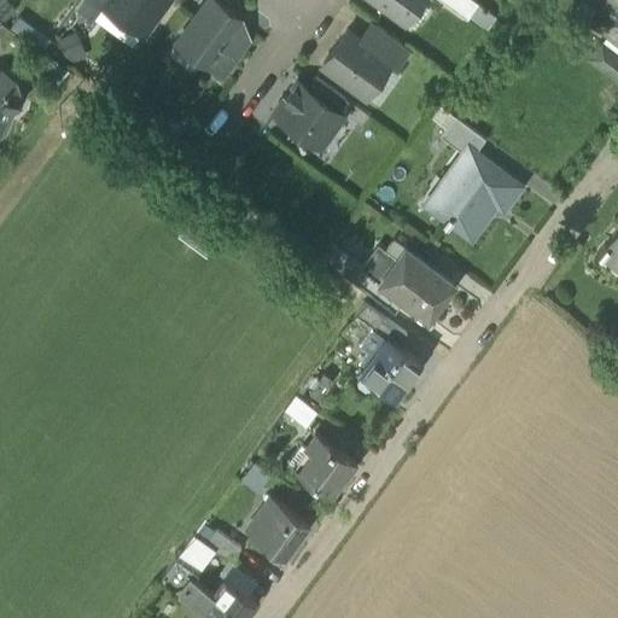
[(103,1),(100,0),(80,0),(75,7),(91,18),(103,1)]
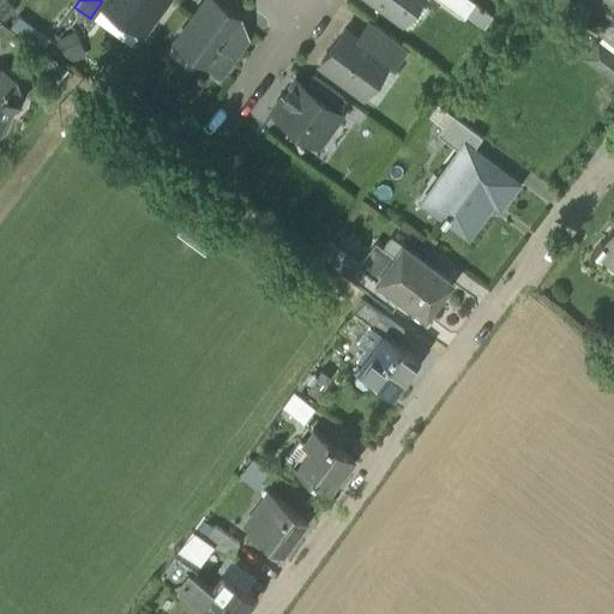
[(102,0),(102,1),(144,31),(166,0),(102,0)]
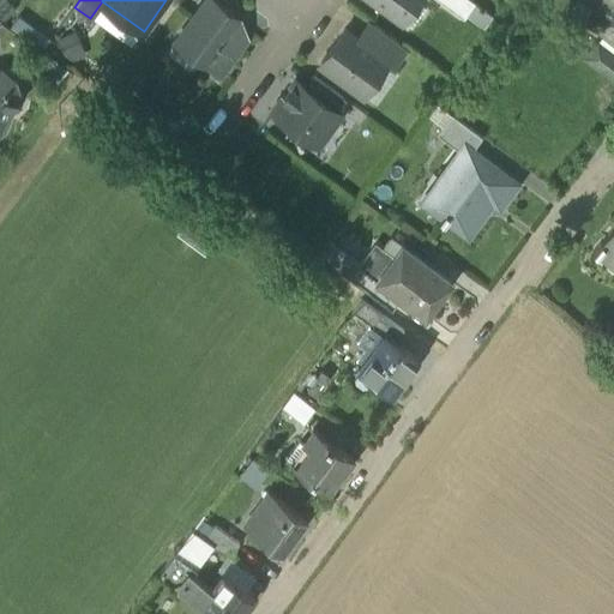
[(234,14),(214,0),(204,0),(175,40),(205,62),(206,62),(230,30),(235,23),(234,14)]
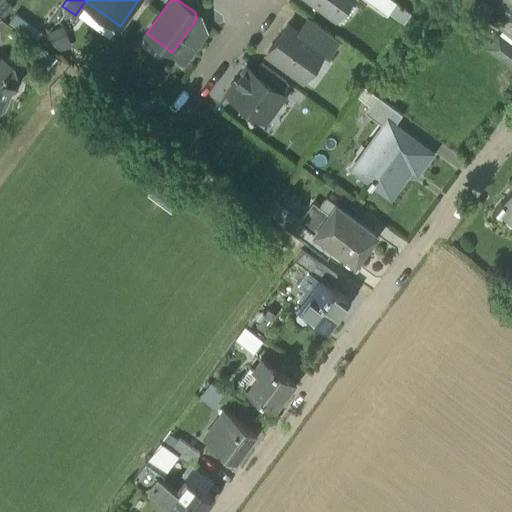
[(344,0),(311,0),(334,16),(344,0)]
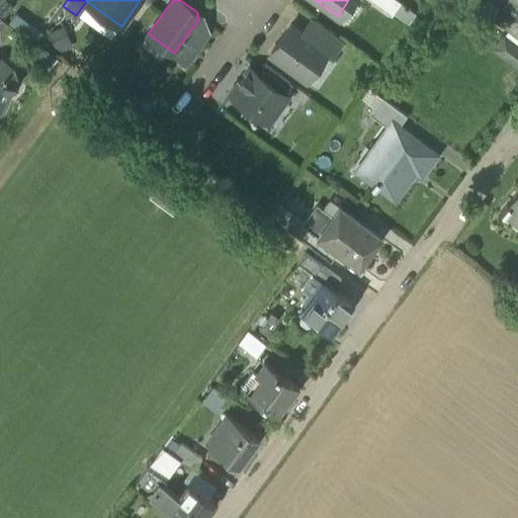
[(400,2),(396,0),(368,0),(391,16),(400,2)]
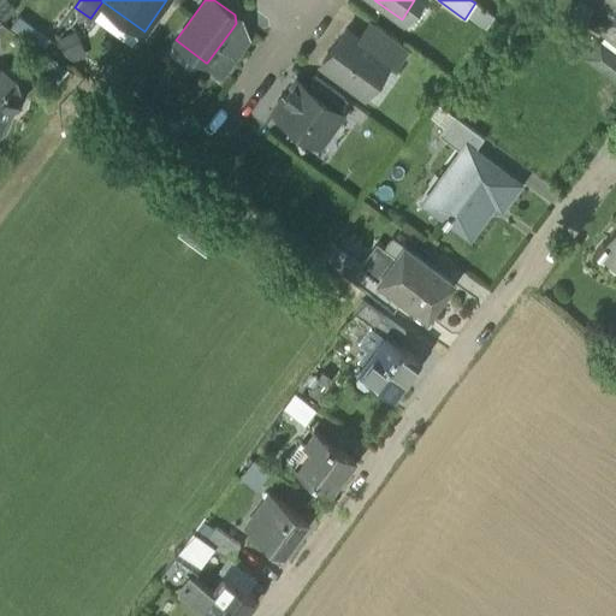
[(615,0),(591,0),(600,7),(591,21),(615,40),(615,0)]
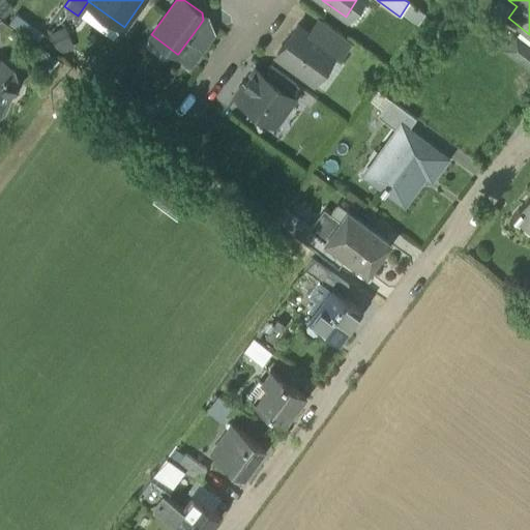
[(349,41),(319,20),(308,33),(333,52),(332,54),(337,57),(349,41)]
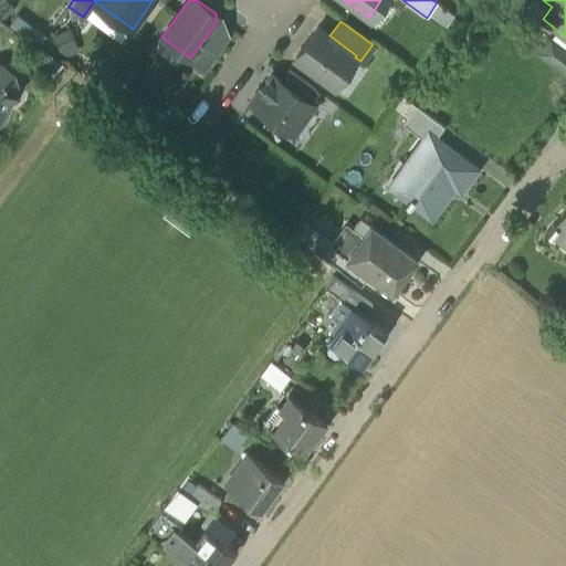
[(54,31),(69,55),(83,46),(69,22),(54,31)]
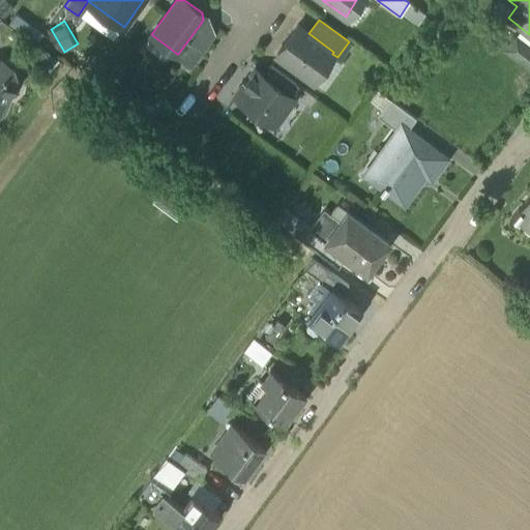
[(297,25),(276,54),(313,81),(332,54),(333,52),(308,33),(297,25)]
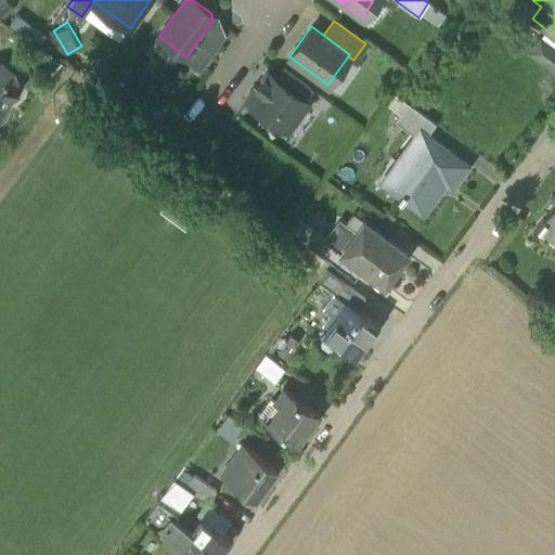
[(208,27),(186,56),(185,56),(184,57),(198,67),(221,36),(208,27)]
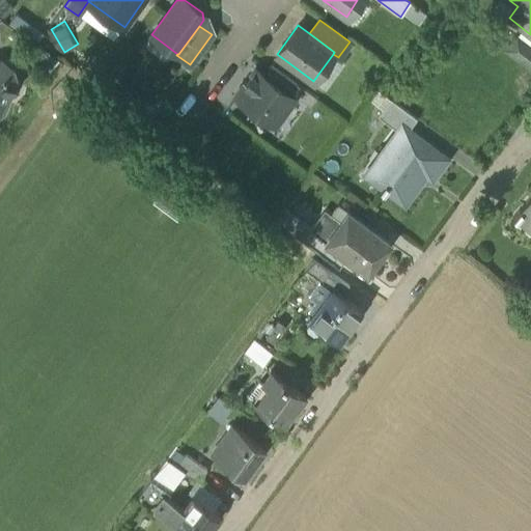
[(530,49),(516,37),(507,50),(530,67),(530,49)]
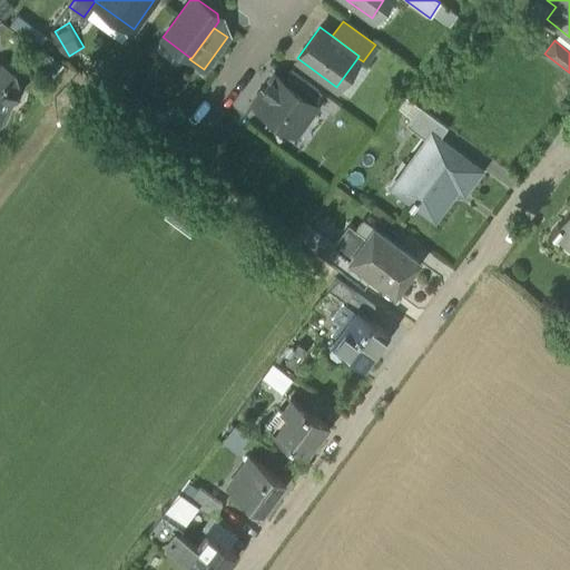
[(0,65),(0,117),(2,117),(15,86),(8,84),(10,77),(0,65)]
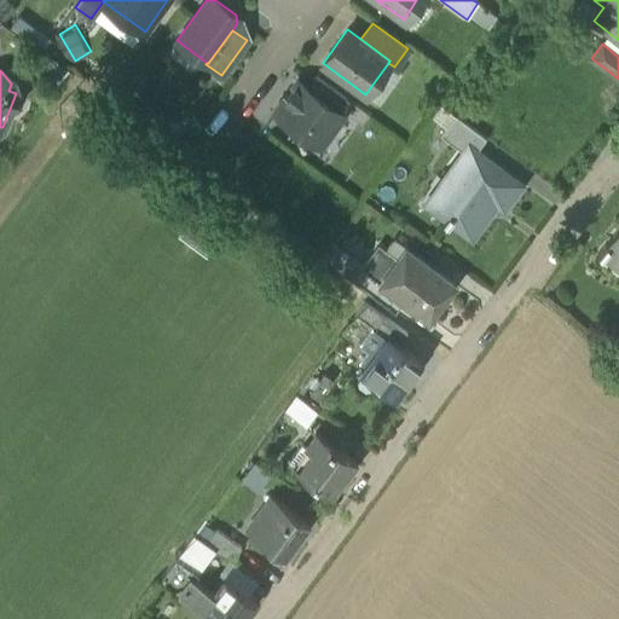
[(347,99),(316,77),(307,88),(339,111),(347,99)]
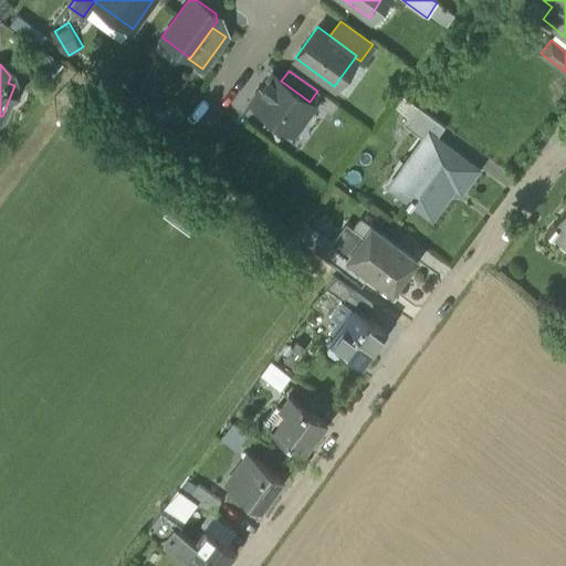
[(281,81),(272,74),(251,103),(292,133),(313,105),(310,102),(281,81)]
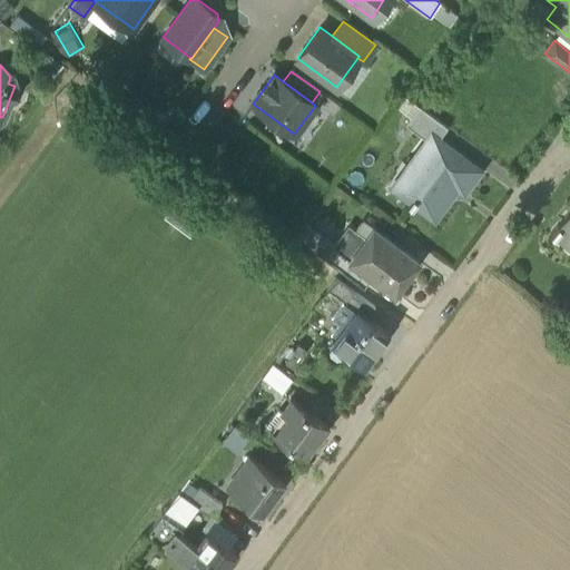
[(448,128),(419,107),(405,126),(428,141),(432,136),(439,140),(448,128)]
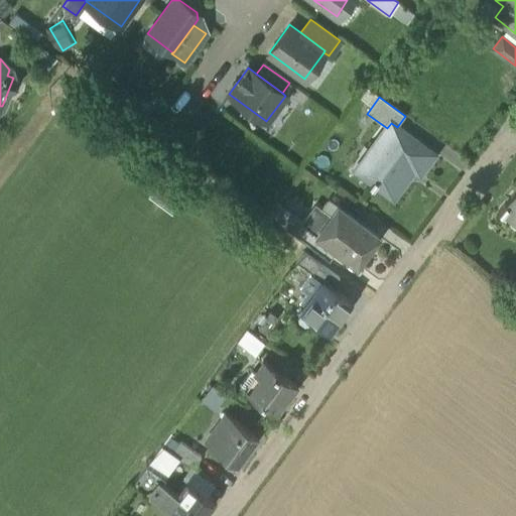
[(397,127),(391,123),(387,128),(370,151),(374,154),(365,167),(377,176),(370,185),(373,187),(374,185),(393,200),(394,199),(391,197),(411,169),(419,175),(434,156),(397,127)]
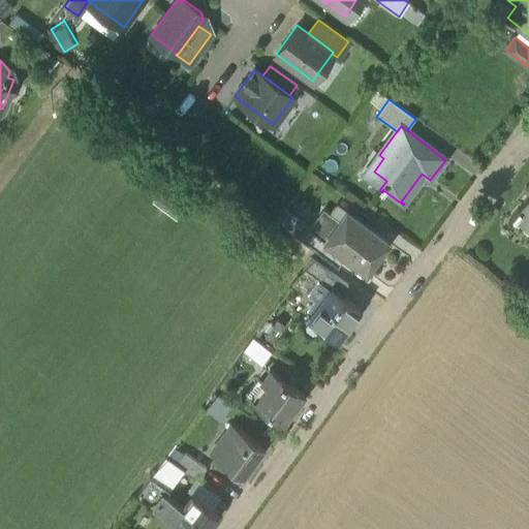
[(528,196),(517,212),(528,221),(528,196)]
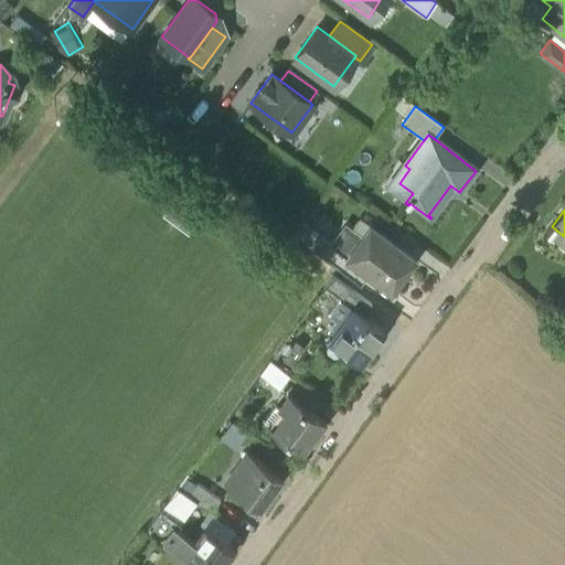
[(331,246),(301,224),(294,235),(322,257),(331,246)]
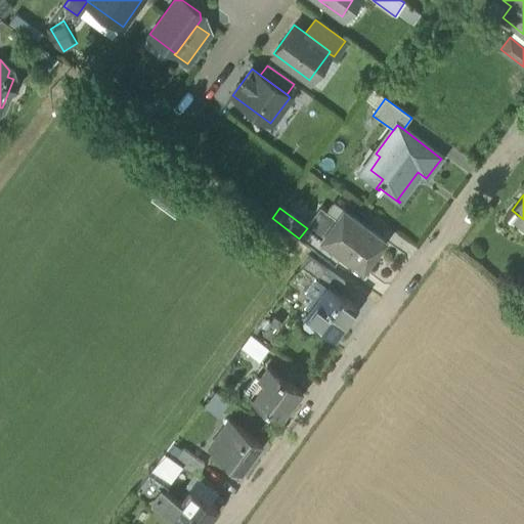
[(383,242),(343,211),(321,238),(321,239),(342,255),(361,270),(383,242)]
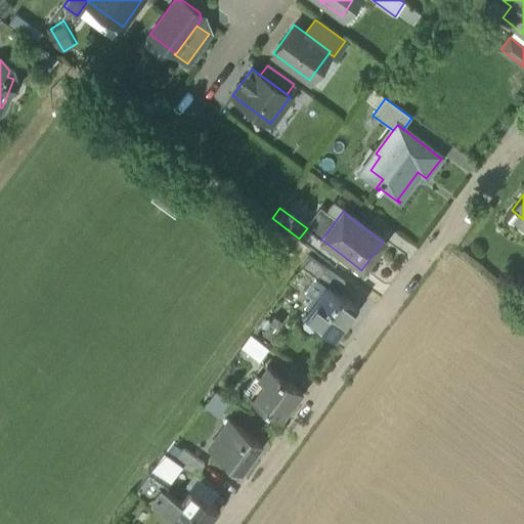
[(321,238),(307,228),(299,238),(335,265),(342,255),(321,239),(321,238)]
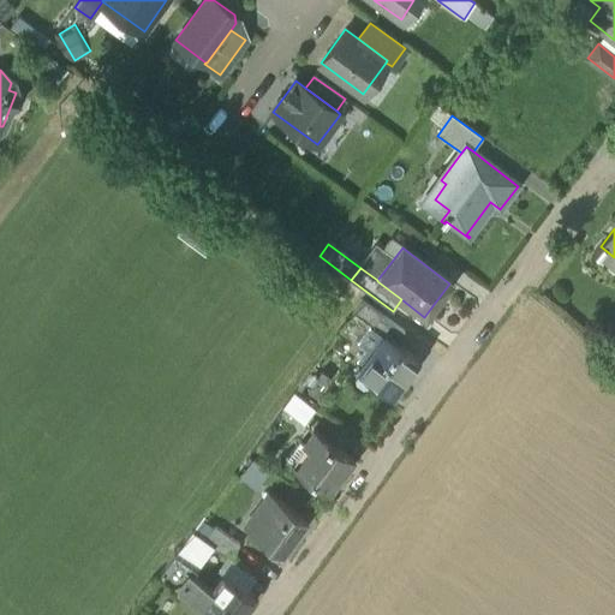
[(381,314),(362,300),(352,314),(369,326),(370,327),(371,327),(381,314)]
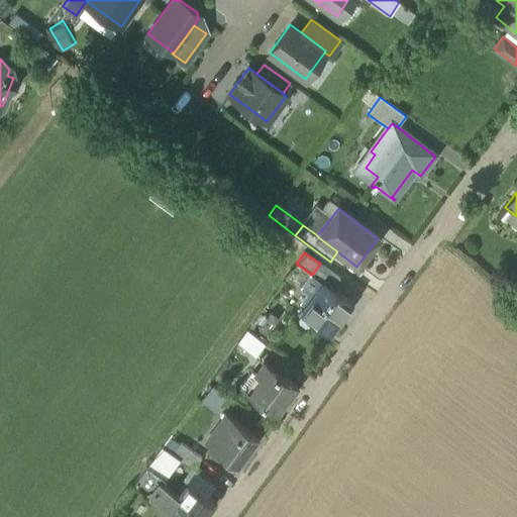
[(340,279),(320,264),(312,275),(322,283),(323,282),(332,289),(340,279)]
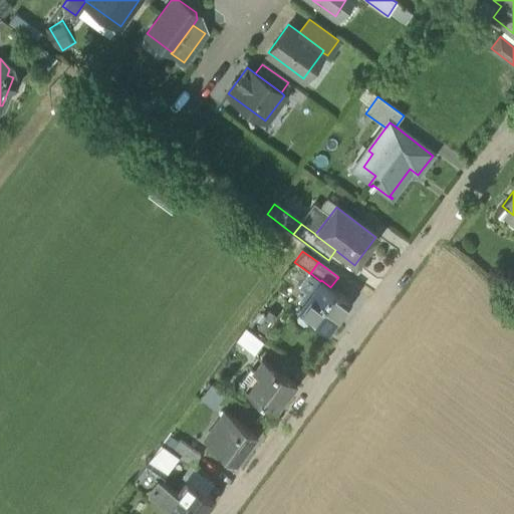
[(309,273),(308,272),(299,285),(311,293),(320,281),(310,273),(309,273)]
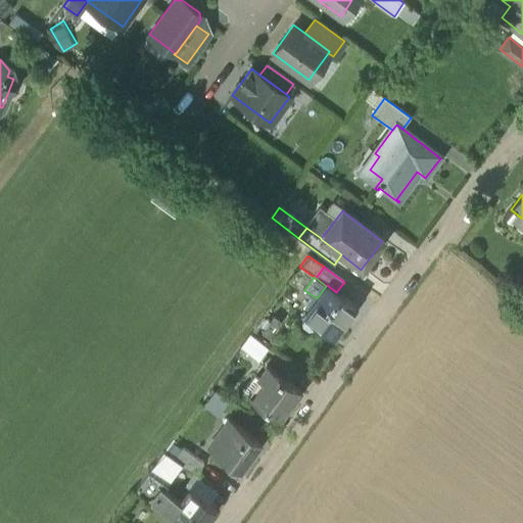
[(317,298),(304,315),(306,316),(317,324),(332,335),(353,305),(336,292),(327,285),(326,286),(317,298)]
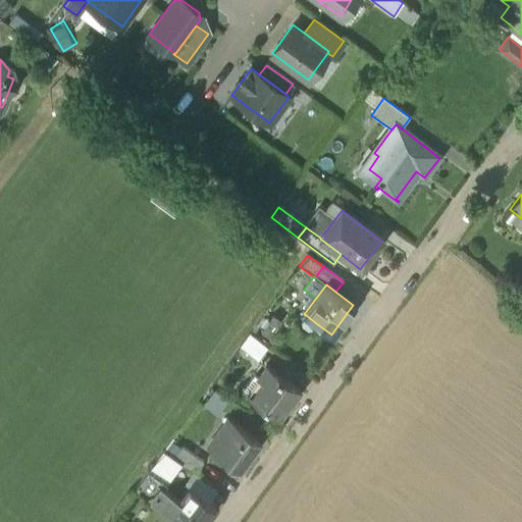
[(316,323),(306,315),(302,321),(302,325),(308,329),(312,328),(316,323)]
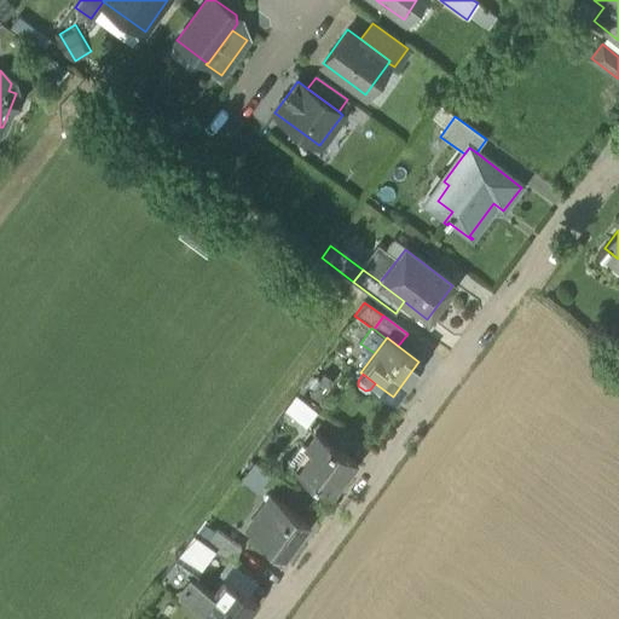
[(318,411),(295,395),(283,411),(306,428),(318,411)]
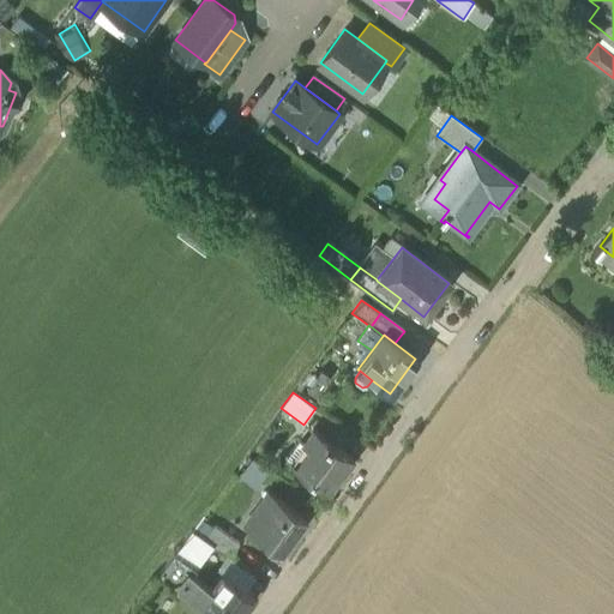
[(351,459),(314,432),(290,464),(329,492),(351,459)]
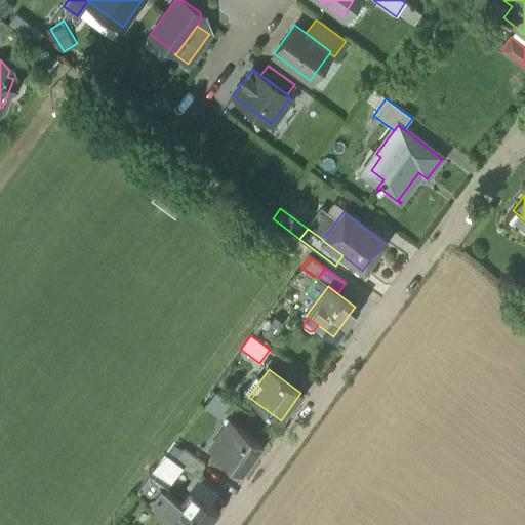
[(230,421),(208,450),(241,474),(253,458),(254,458),(255,457),(254,456),(261,447),(263,448),(263,446),(230,421)]
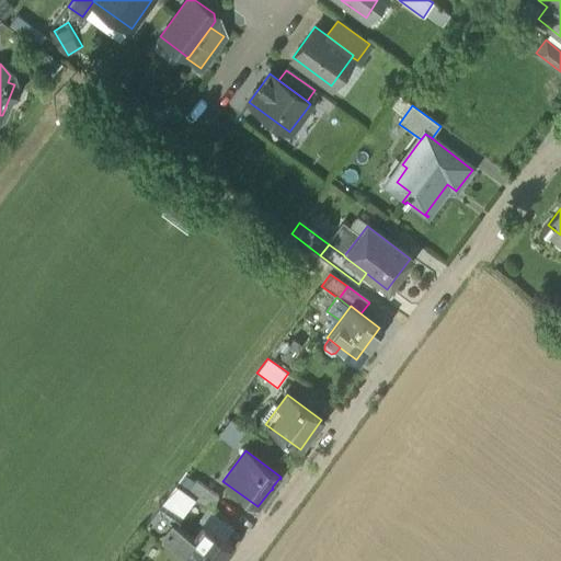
[(218,497),(195,481),(186,493),(193,497),(209,510),(218,497)]
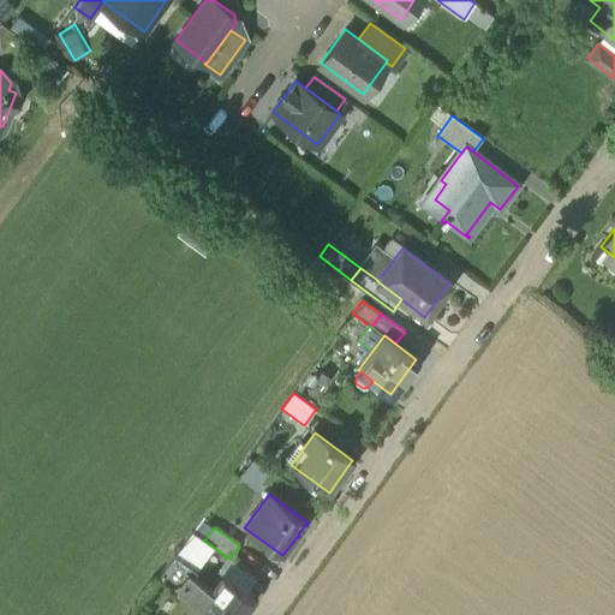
[(191,531),(159,575),(178,590),(190,574),(212,545),(204,541),(191,531)]
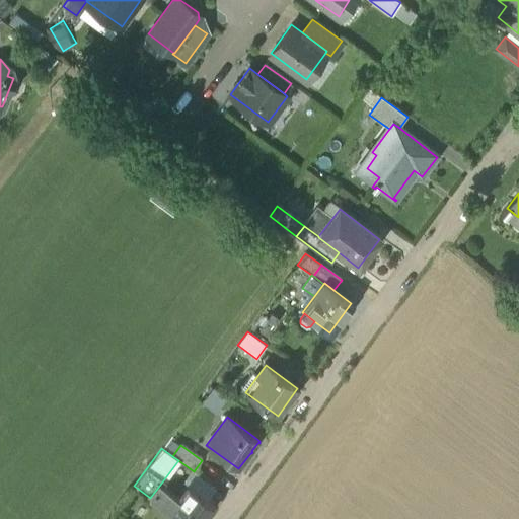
[(177,497),(167,510),(179,518),(201,518),(214,503),(197,491),(205,479),(196,472),(177,497)]
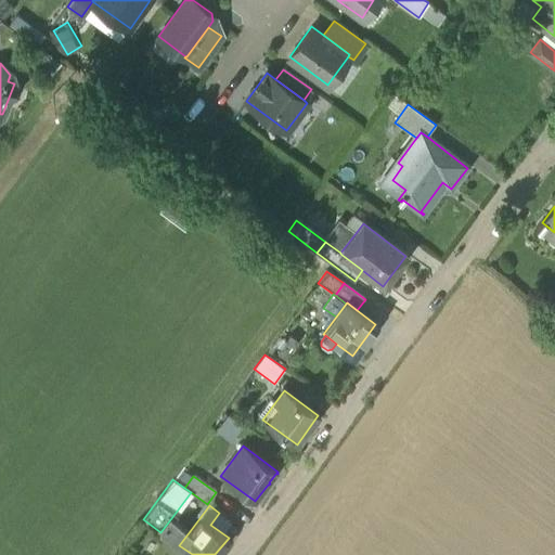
[(190,531),(171,518),(160,532),(179,545),(190,531)]
